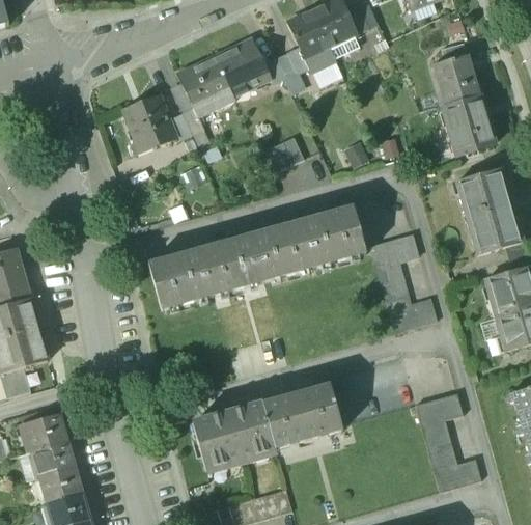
[(0,0),(0,25),(8,23),(2,0),(0,0)]
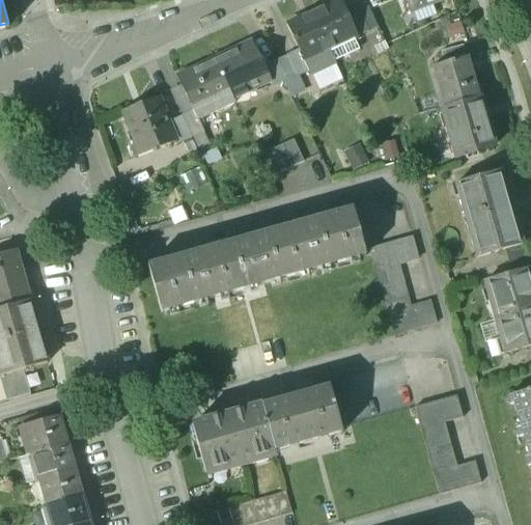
[(332,0),(323,4),(324,6),(313,11),(329,45),(351,34),(357,32),(347,11),(342,0),(332,0)]
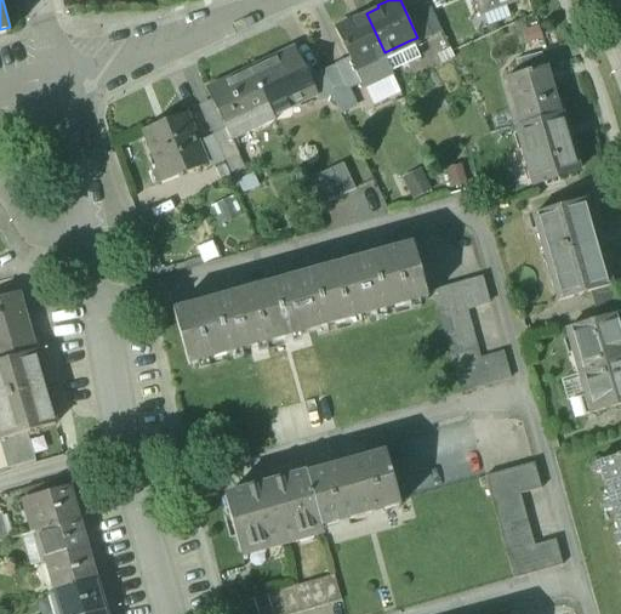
[(420,6),(406,13),(417,38),(432,30),(420,6)]
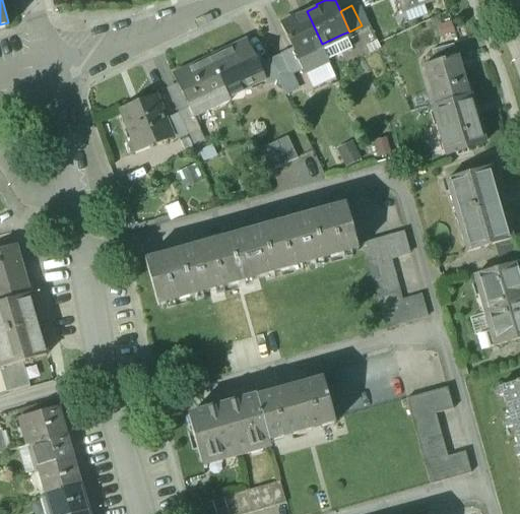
[(307,11),(297,15),(296,13),(281,20),(293,44),(299,55),(322,44),(307,11)]
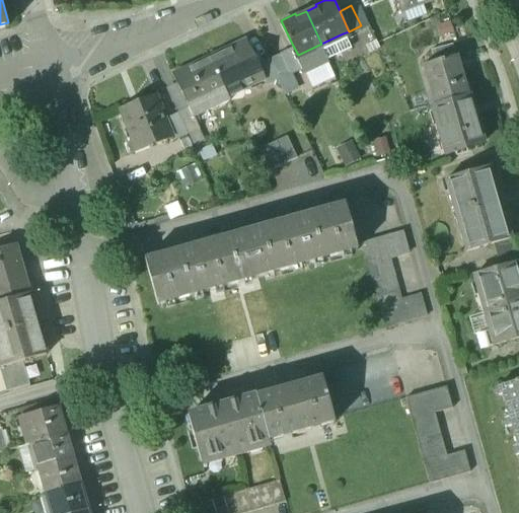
[(343,33),(321,44),(325,54),(348,44),(343,33)]
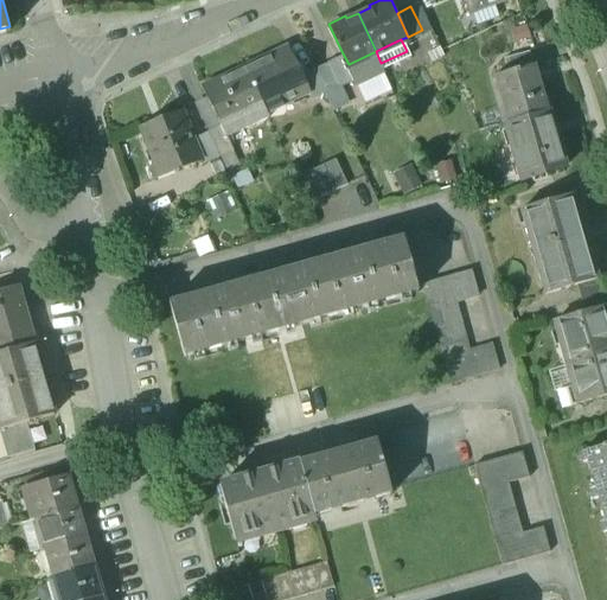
[(288,44),(246,63),(263,101),(280,94),(282,99),(308,87),(301,70),(288,44)]
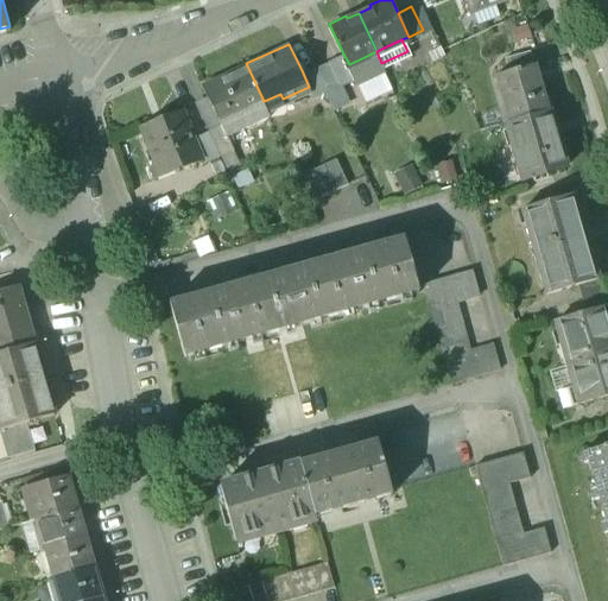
[(530,46),(505,54),(508,67),(533,59),(530,46)]
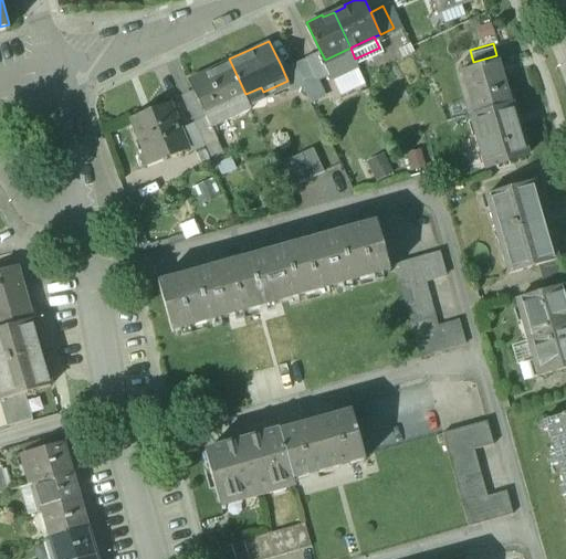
[(318,48),(305,54),(316,76),(331,70),(325,60),(318,48)]
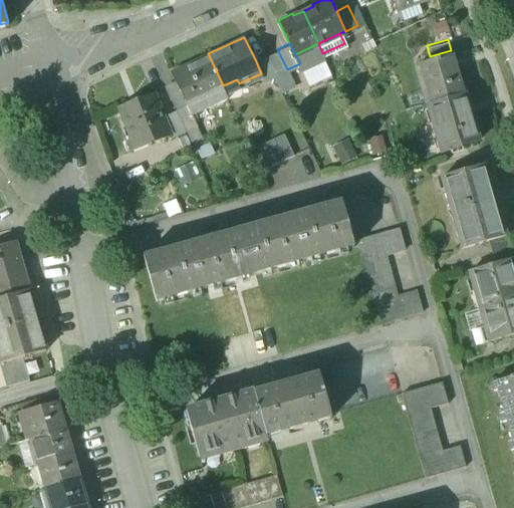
[(300,63),(322,53),(318,43),(295,54),(300,63)]
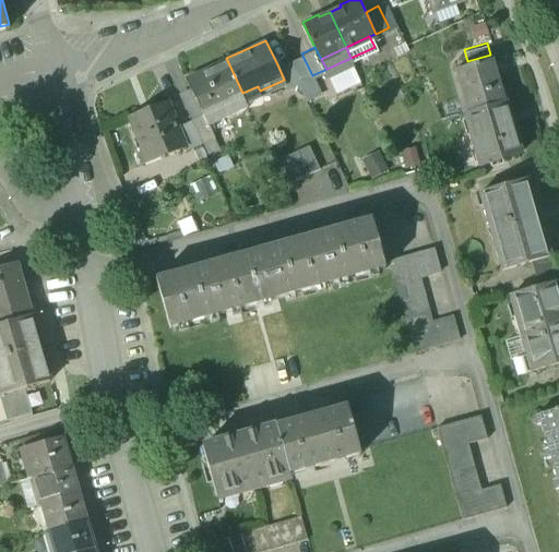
[(299,81),(312,75),(301,54),(289,60),(299,81)]
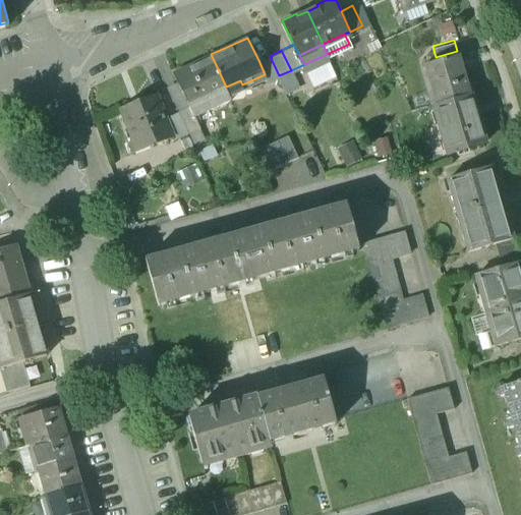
[(436,57),(424,61),(436,101),(470,91),(459,51),(457,51),(436,57)]
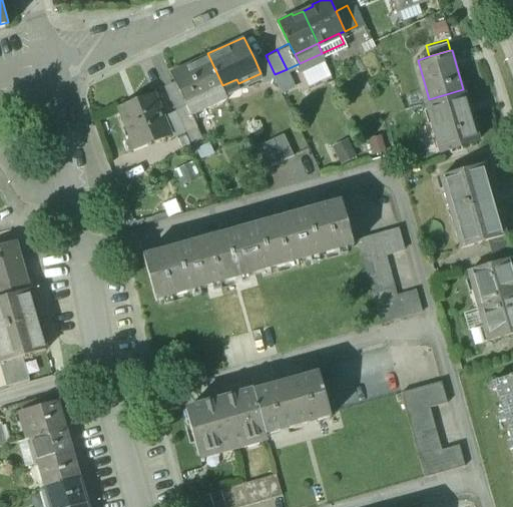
[(207,53),(171,70),(175,78),(186,103),(188,107),(189,106),(205,99),(210,96),(208,92),(222,85),(207,53)]
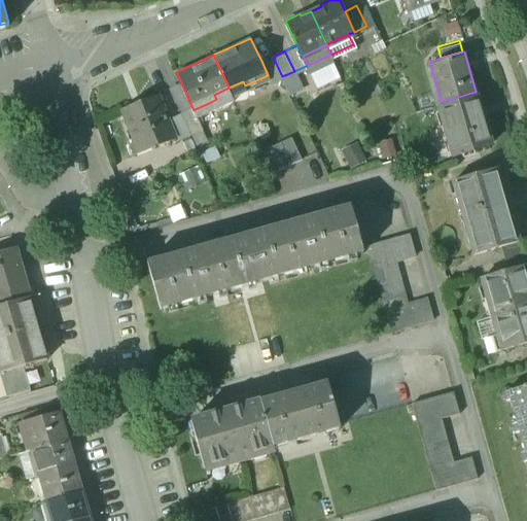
[(273,57),(273,56),(261,61),(268,75),(271,82),(282,76),(273,57)]
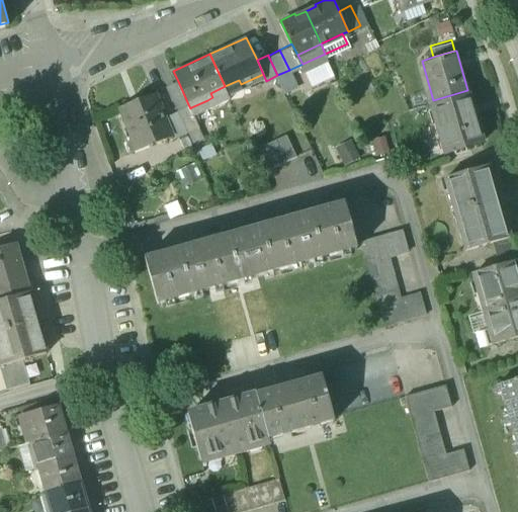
[(178,108),(188,104),(177,79),(167,84),(178,108)]
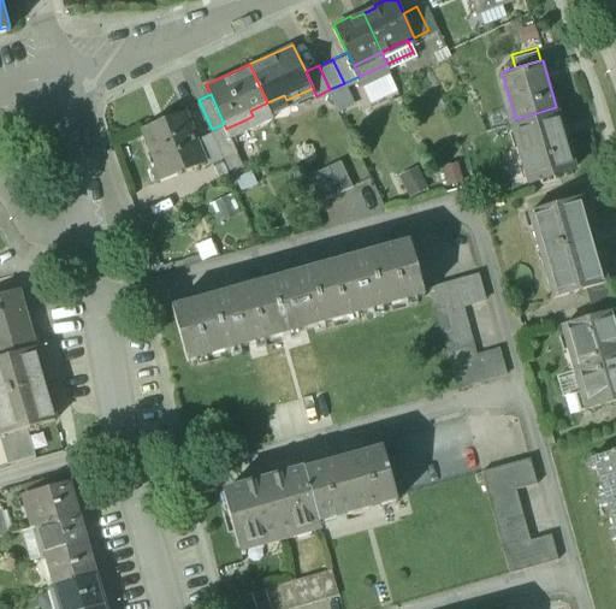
[(273,116),(267,102),(250,111),(253,116),(247,119),(250,126),(273,116)]
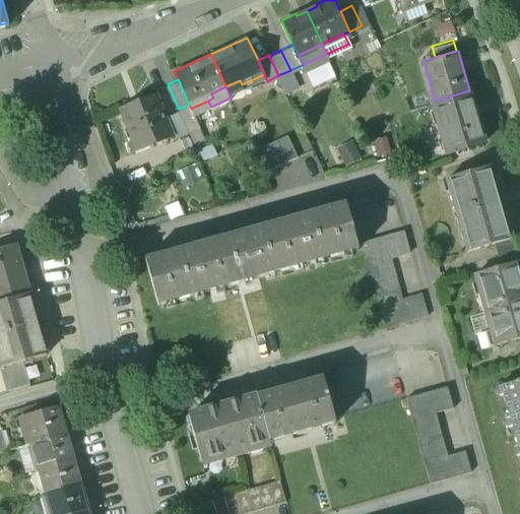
[(435,101),(433,102),(447,149),(484,138),(469,90),(435,101)]
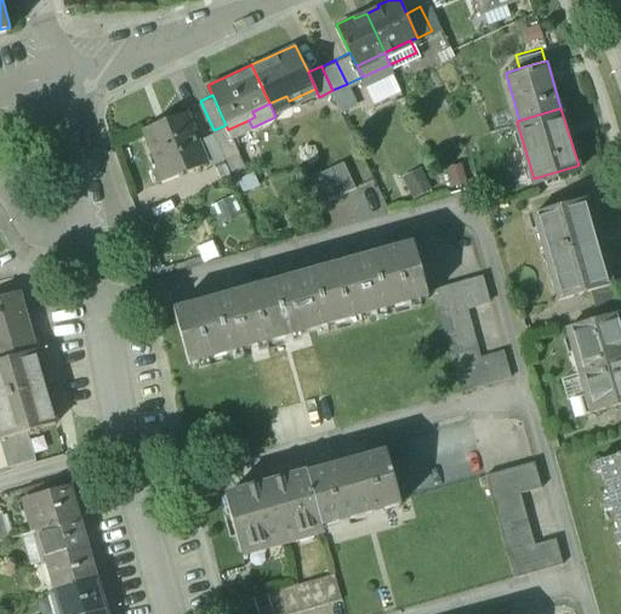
[(197,138),(186,109),(144,125),(159,164),(154,166),(159,180),(205,160),(197,138)]
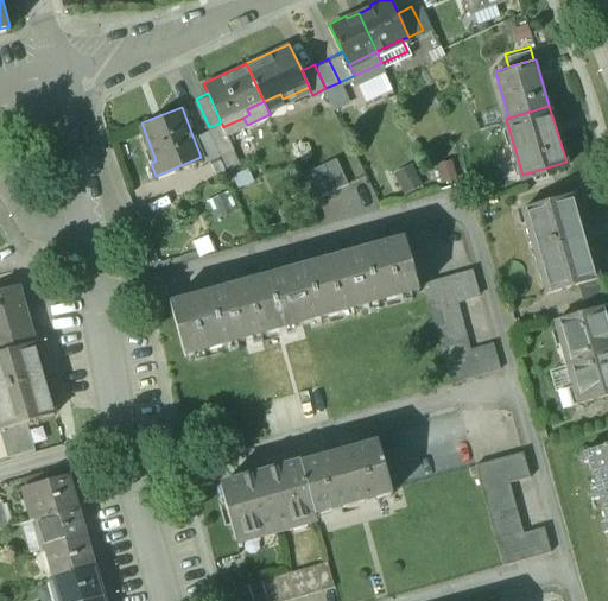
[(234,145),(225,126),(223,127),(221,122),(209,127),(208,128),(219,152),(234,145)]
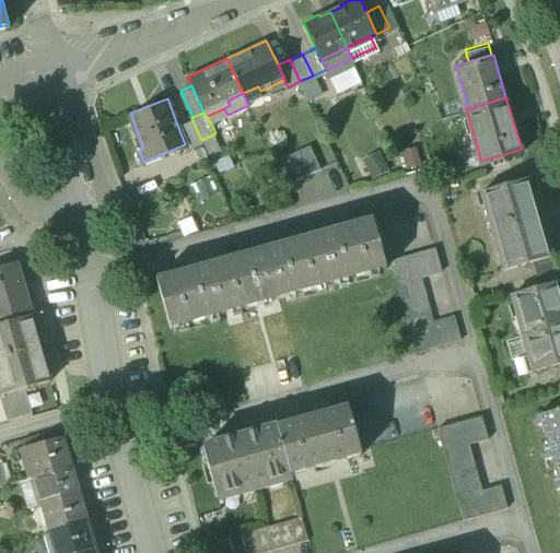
[(191,118),(177,125),(185,144),(186,148),(201,140),(191,118)]
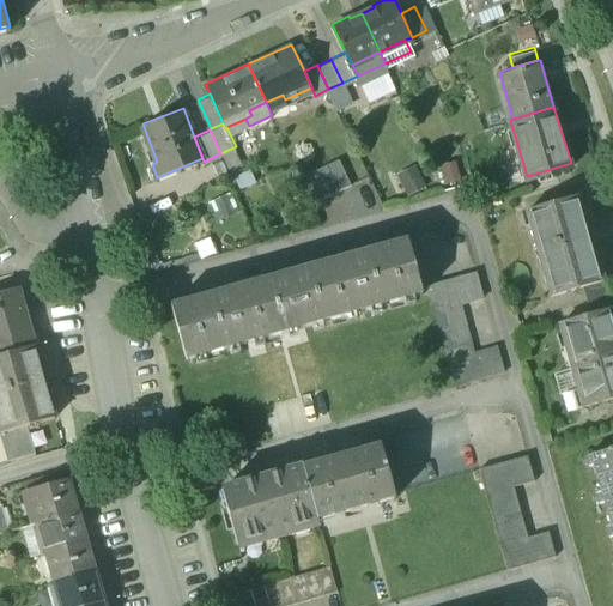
[(339,156),(301,174),(313,200),(351,182),(339,156)]
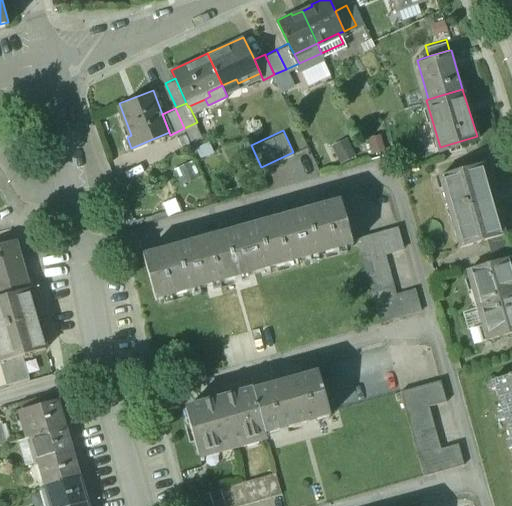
[(504,231),(483,160),(440,172),(461,244),(486,237),(504,231)]
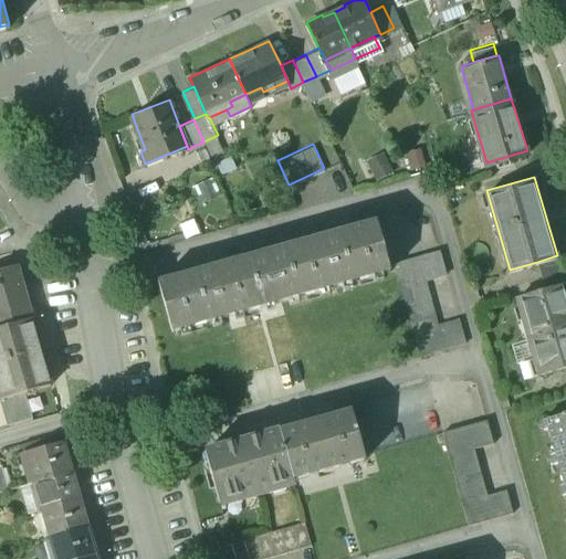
[(376,218),(321,233),(335,283),(389,267),(376,218)]
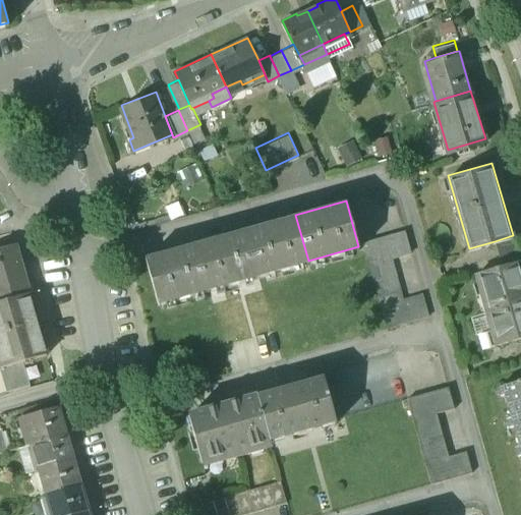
[(295,215),(245,228),(258,275),(308,261),(295,215)]
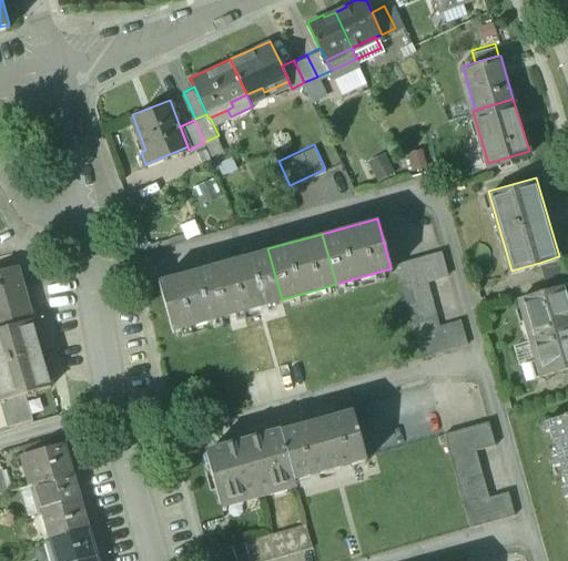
[(267,248),(214,264),(227,314),(282,299),(267,248)]
